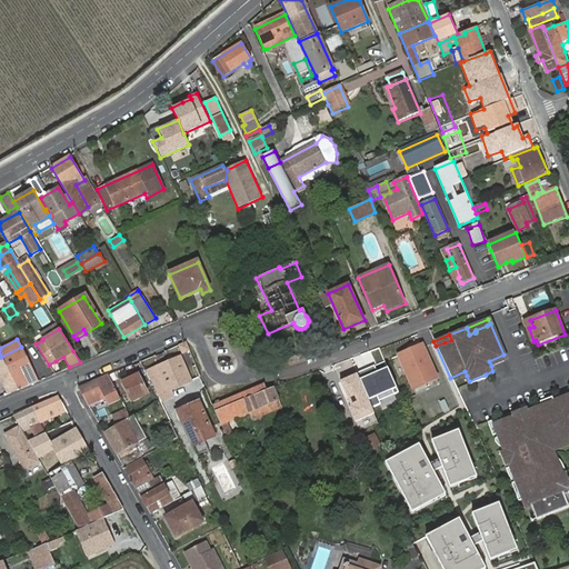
[(186,342),(178,346),(181,352),(189,349),(186,342)]
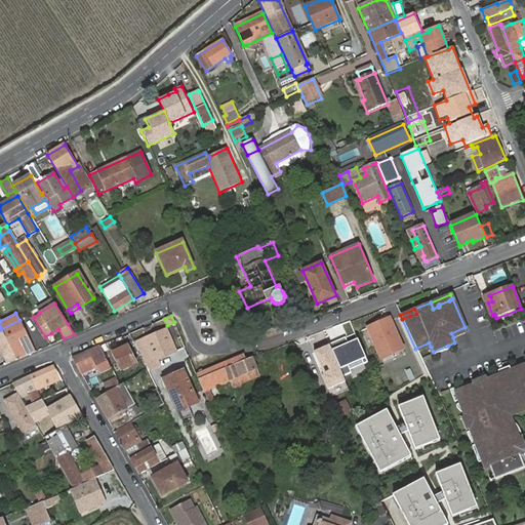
[(1,331),(3,333),(9,345),(16,359),(33,352),(19,320),(1,329),(1,331)]
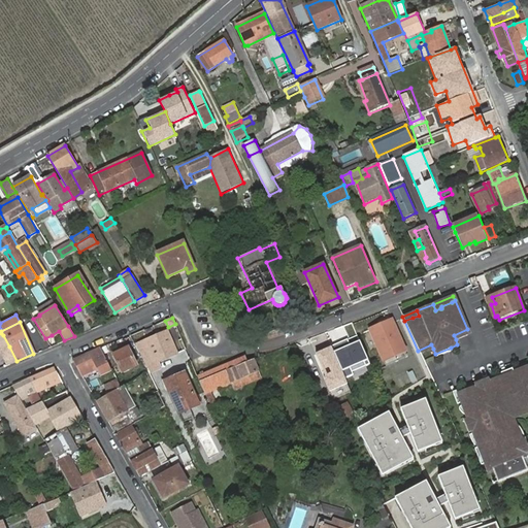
[(369,332),(384,363),(406,353),(392,322),(369,332)]
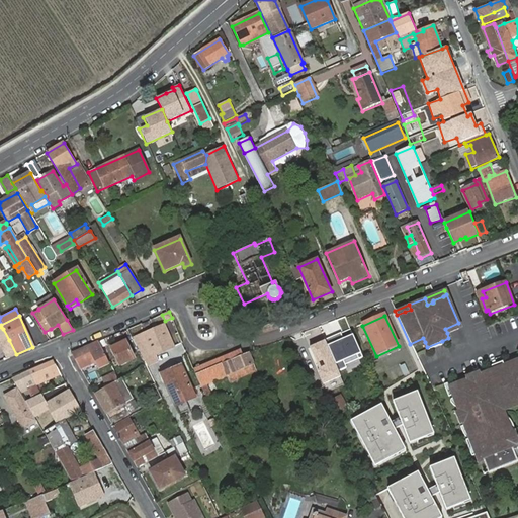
[(458,323),(445,329),(447,333),(460,328),(458,323)]
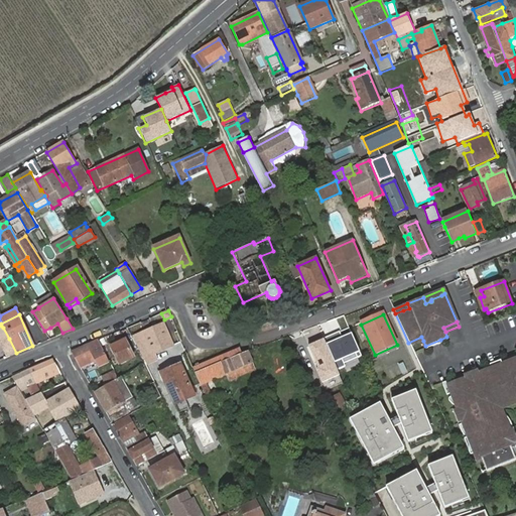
[(164,323),(133,337),(146,367),(158,361),(156,355),(174,347),(164,323)]
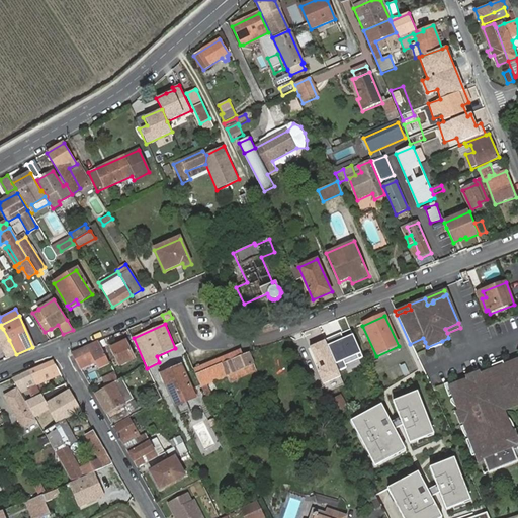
[(0,343),(9,340),(3,329),(1,327),(0,327),(0,343)]
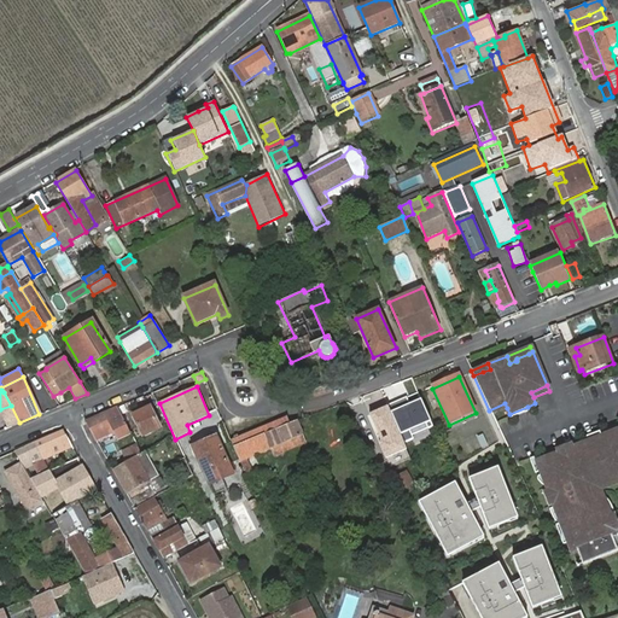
[(418,394),(366,415),(388,467),(410,458),(402,439),(432,427),(418,394)]
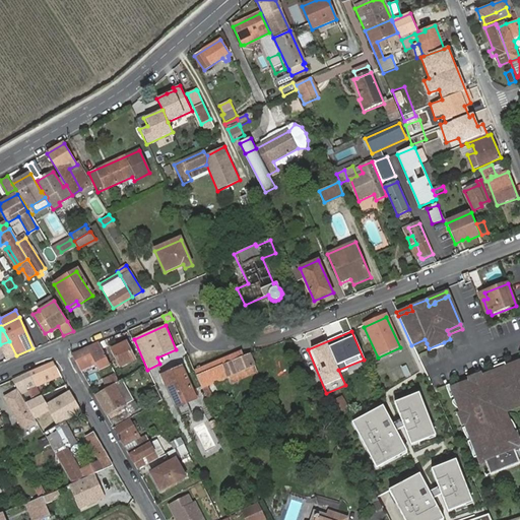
[(425,339),(411,345),(413,349),(427,343),(425,339)]
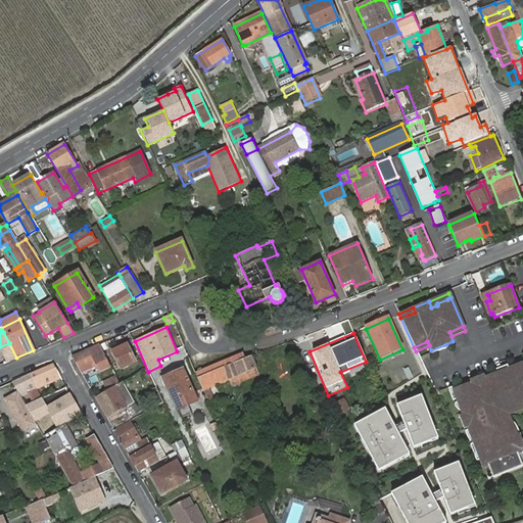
[(0,348),(6,362),(16,358),(9,343),(0,346),(0,348)]
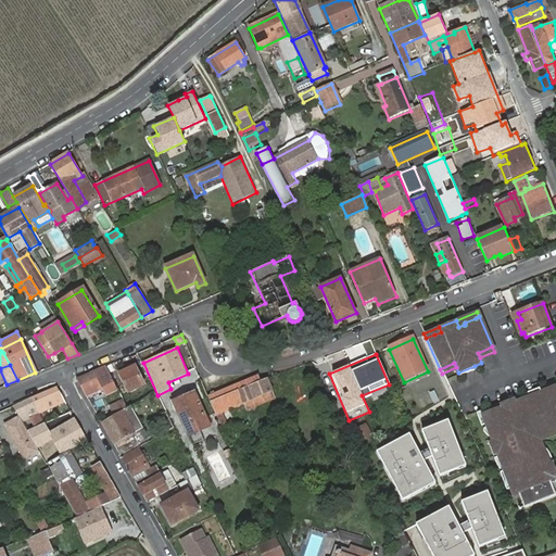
[(114,381),(105,366),(77,379),(86,395),(91,393),(102,388),(105,395),(116,390),(112,382),(114,381)]
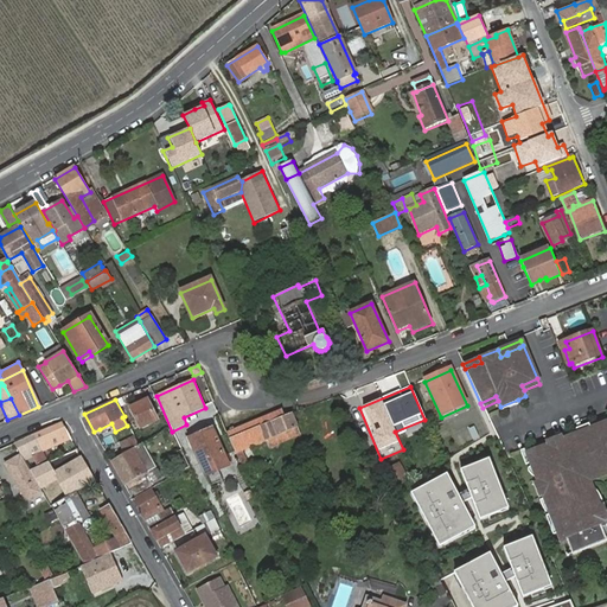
[(129,408),(140,428),(158,419),(147,400),(129,408)]
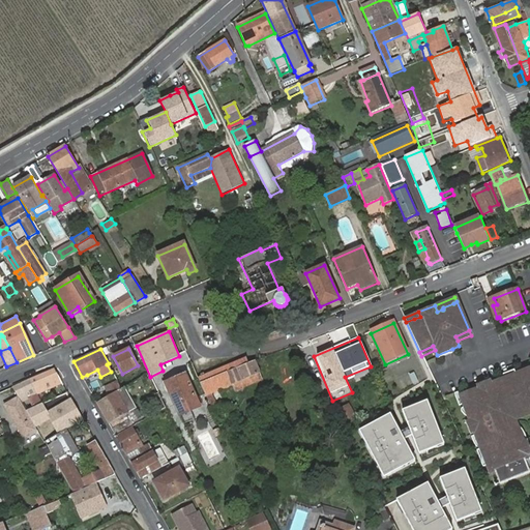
[(452,349),(437,355),(439,359),(454,353),(452,349)]
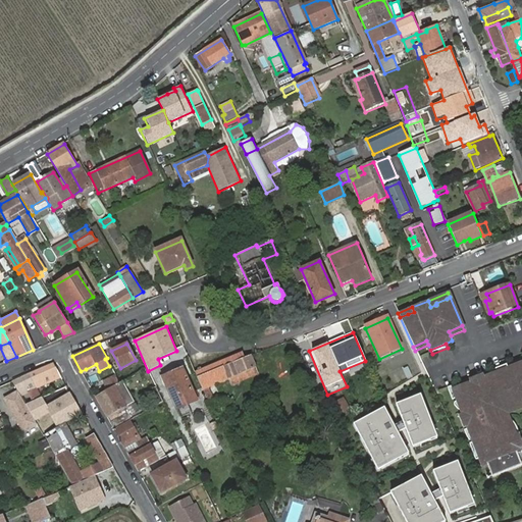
[(242,352),(195,372),(198,379),(219,371),(221,377),(223,381),(229,378),(254,367),(256,366),(251,357),(245,359),(242,352)]
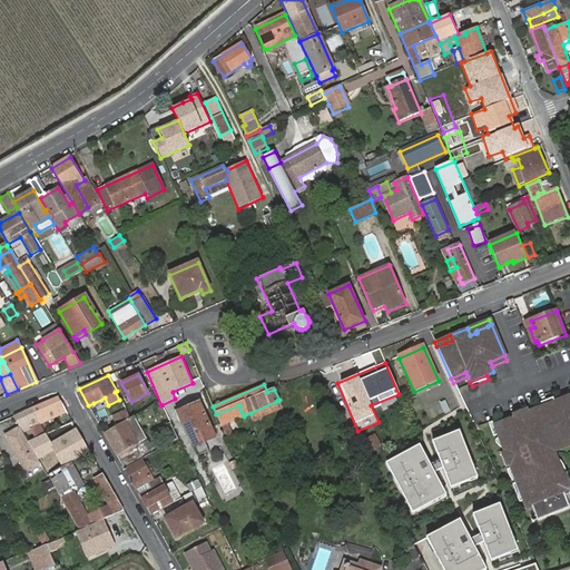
[(19,426),(23,433),(31,430),(37,439),(47,434),(41,424),(67,412),(59,396),(36,406),(13,416),(19,426)]
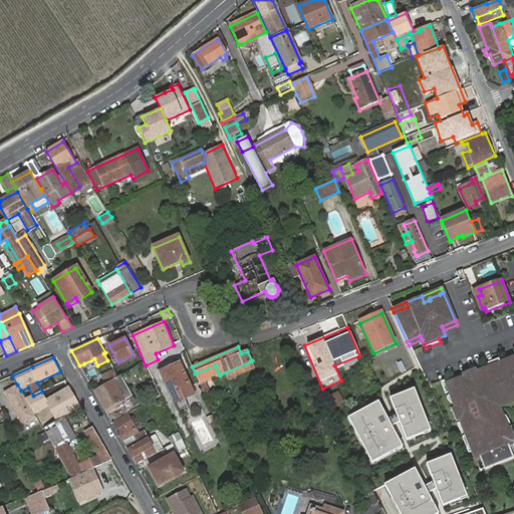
[(465,377),(447,384),(456,407),(461,421),(467,437),(473,452),(476,460),(480,459),(485,470),(513,458),(513,456),(509,445),(513,443),(512,441),(508,430),(500,410),(498,405),(507,401),(509,406),(513,404),(513,357),(501,363),(486,369),(478,372),(465,377)]
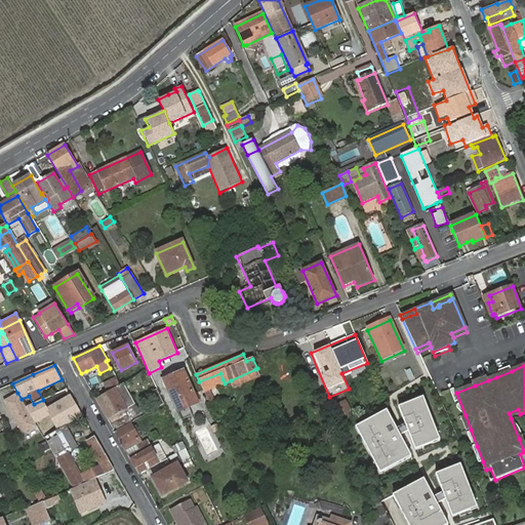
[(96,366),(86,371),(89,377),(99,373),(96,366)]
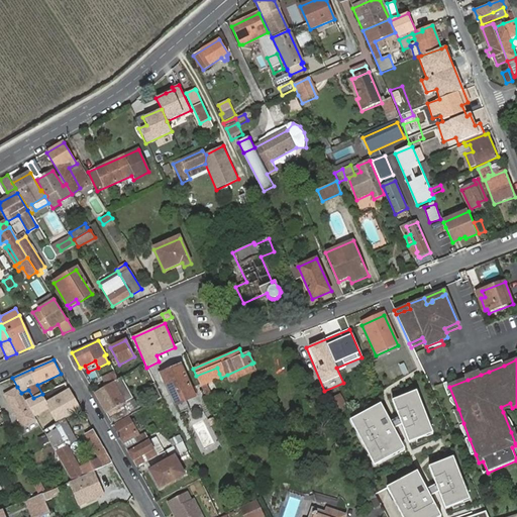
[(503,362),(488,368),(489,372),(504,366),(503,362)]
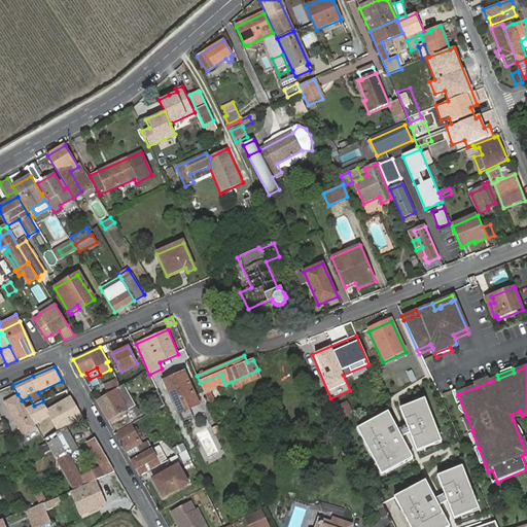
[(259,377),(256,371),(232,382),(235,388),(259,377)]
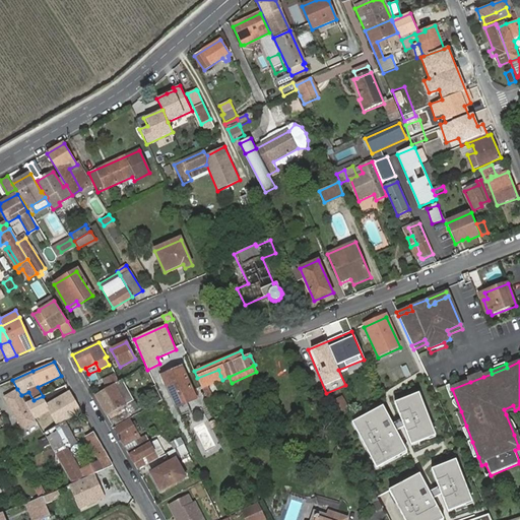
[(176,408),(196,399),(183,367),(163,376),(176,408)]
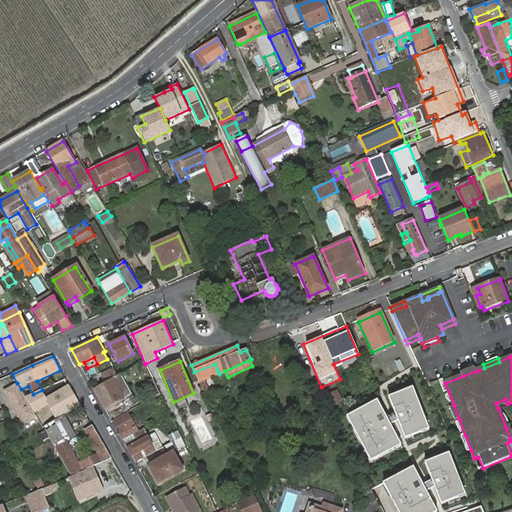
[(112,378),(118,375),(114,367),(112,364),(106,367),(108,370),(102,374),(106,381),(112,378)]
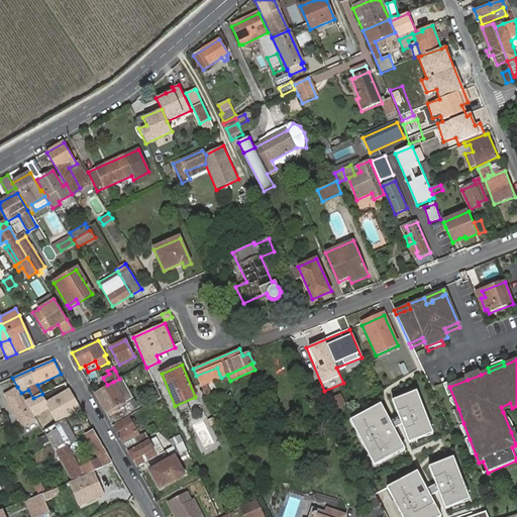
[(217,368),(196,376),(200,383),(205,381),(219,374),(217,368)]
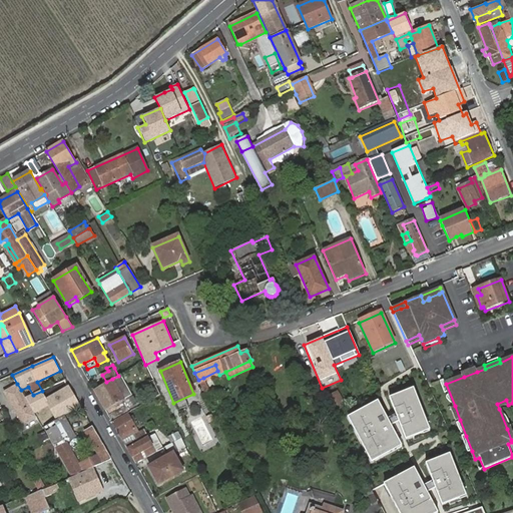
[(475,368),(463,373),(464,377),(477,372),(475,368)]
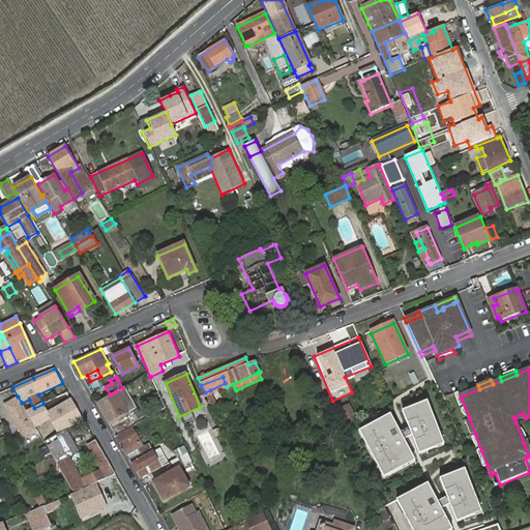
[(94,390),(99,401),(110,394),(106,387),(105,386),(94,390)]
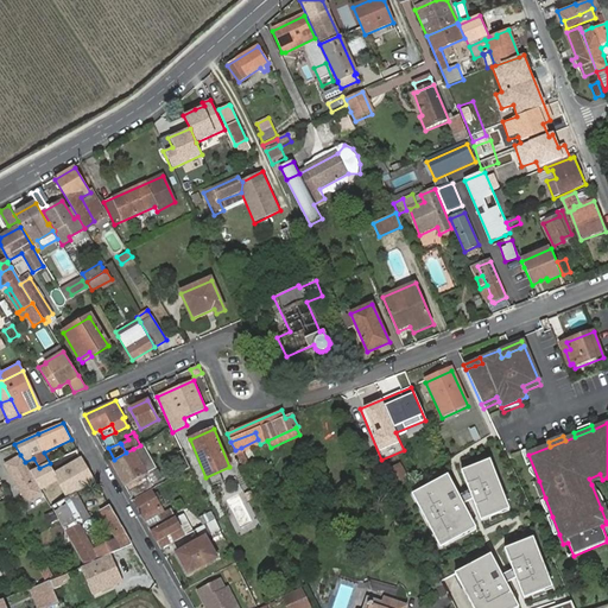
[(111,461),(132,500),(152,489),(154,488),(133,449),(126,453),(114,460),(111,461)]
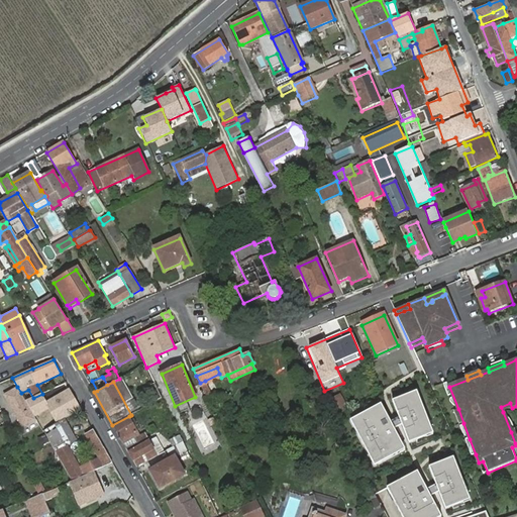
[(152,402),(162,397),(154,383),(145,388),(152,402)]
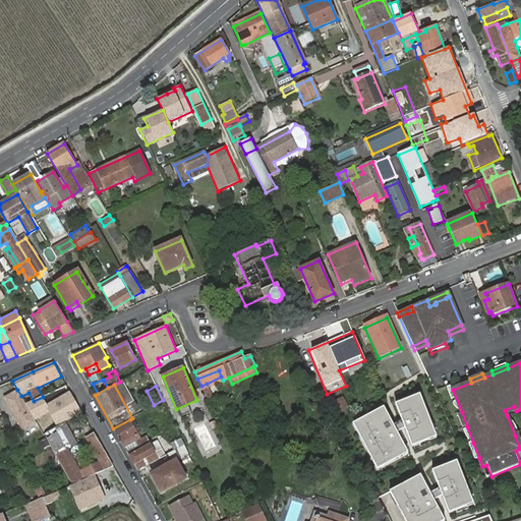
[(209,388),(204,390),(208,399),(213,397),(209,388)]
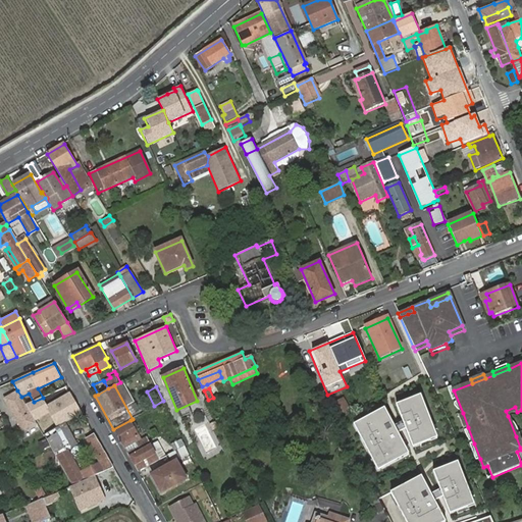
[(21,397),(17,390),(3,399),(23,433),(38,425),(36,421),(25,405),(21,397)]
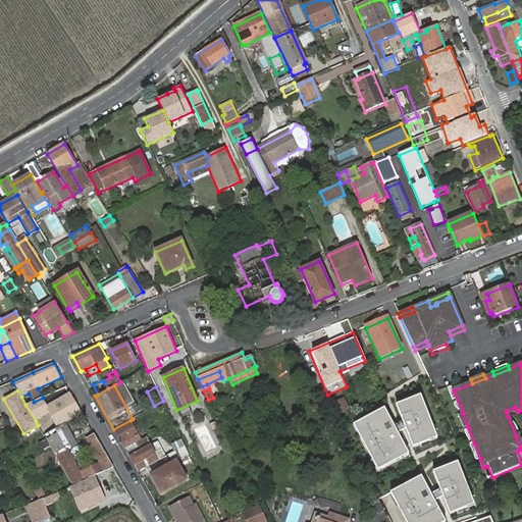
[(34,402),(25,405),(36,421),(49,414),(56,426),(64,422),(81,412),(69,394),(47,405),(43,398),(34,402)]
